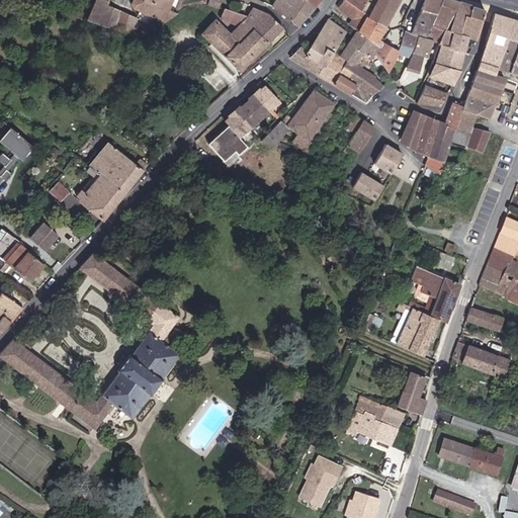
[(101,0),(94,19),(140,39),(147,23),(110,7),(111,3),(104,0),(101,0)]
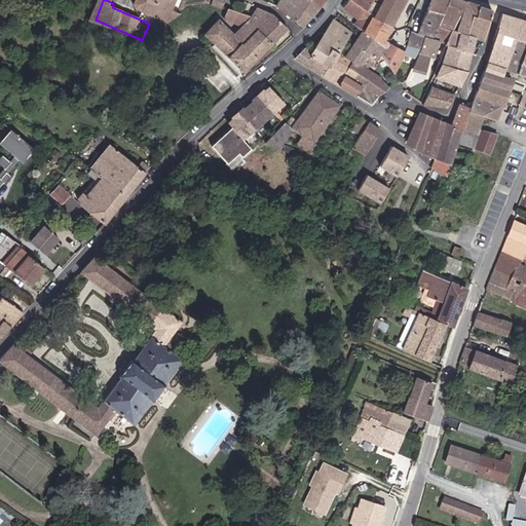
[(181,12),(186,0),(148,0),(145,7),(146,10),(153,13),(153,15),(175,25),(186,16),(181,12)]
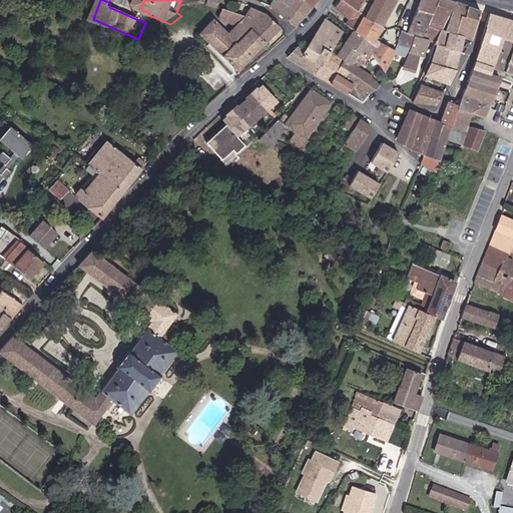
[(301,21),(311,9),(299,0),(277,0),(274,7),(296,26),(301,21)]
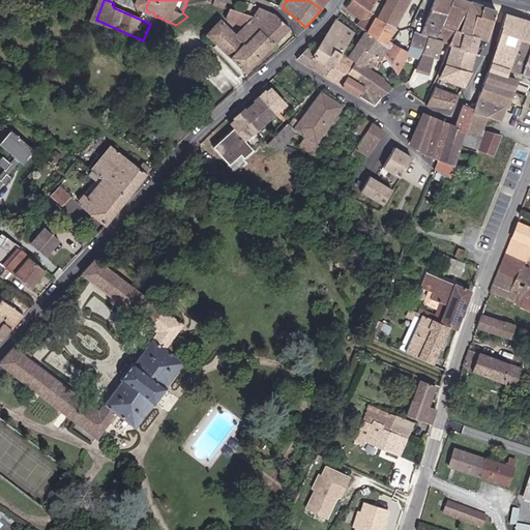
[(328,0),(308,0),(321,9),(328,0)]
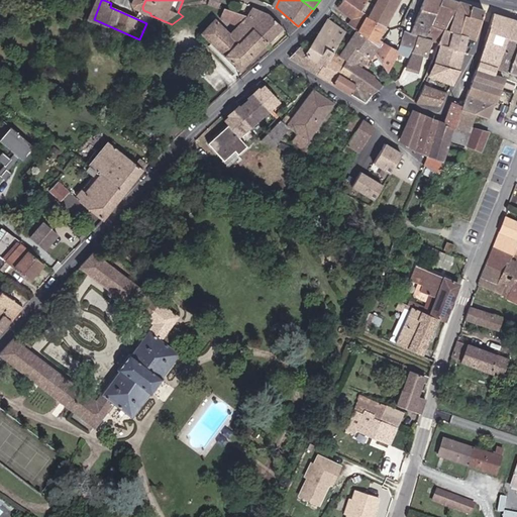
[(352,0),(349,5),(369,17),(378,0),(352,0)]
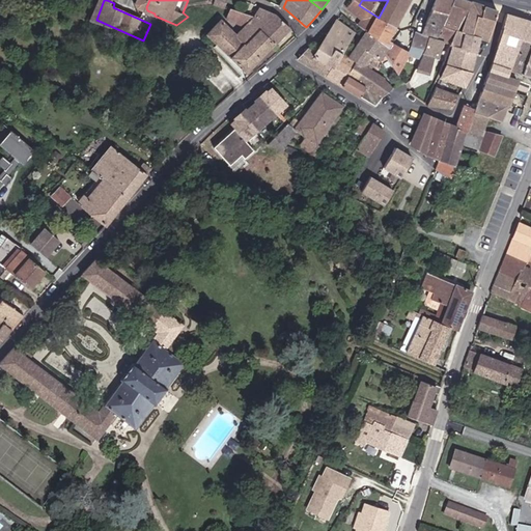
[(376,21),(398,30),(413,0),(388,0),(379,18),(376,21)]
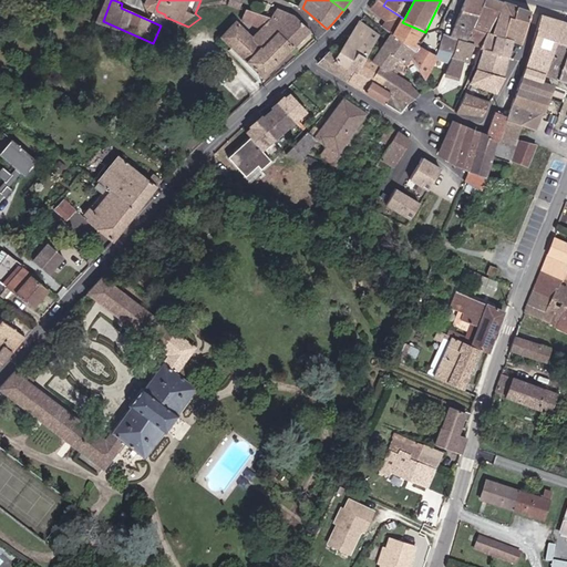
[(468,0),(463,16),(480,20),(487,1),(484,0),(468,0)]
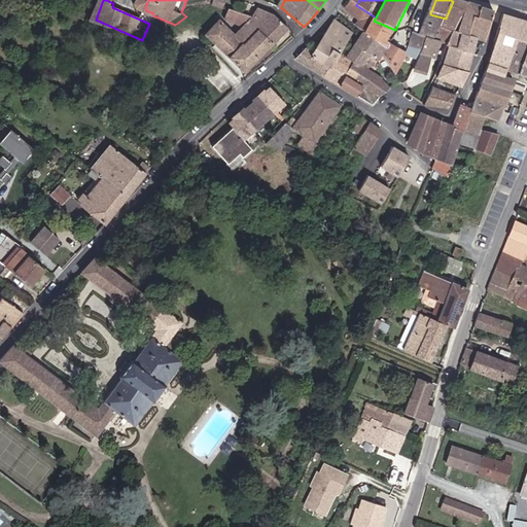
[(443,29),(456,34),(468,5),(453,1),(446,19),(443,29)]
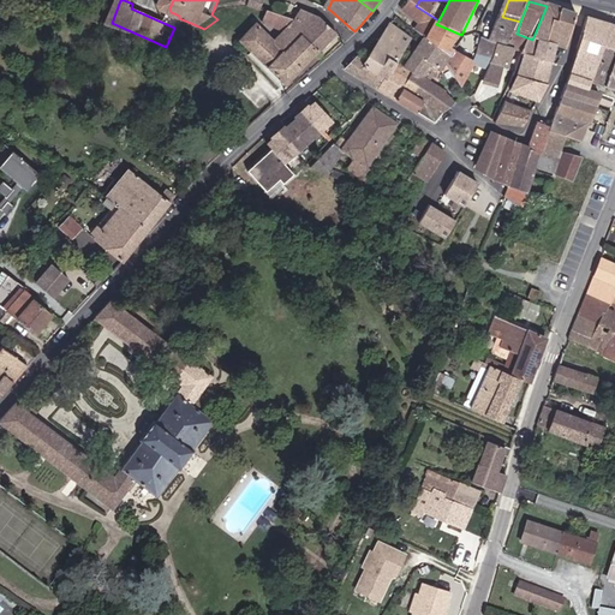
[(436,24),(439,21),(416,6),(410,16),(428,28),(423,39),(427,41),(436,24)]
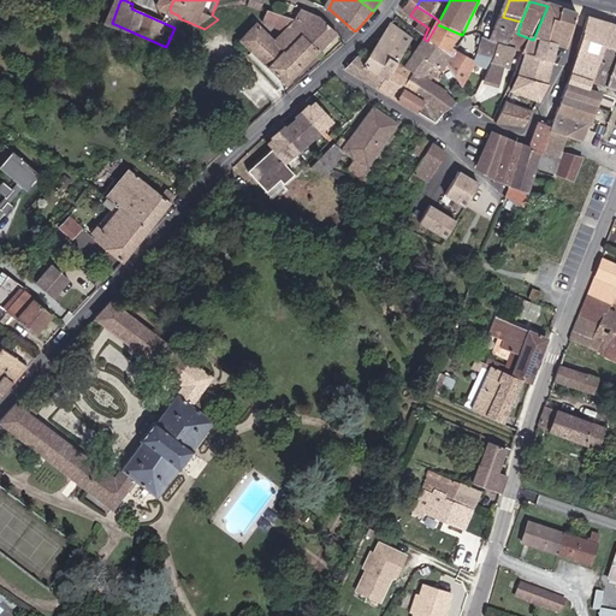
[(561,47),(568,49),(579,16),(550,7),(531,54),(555,64),(561,47)]
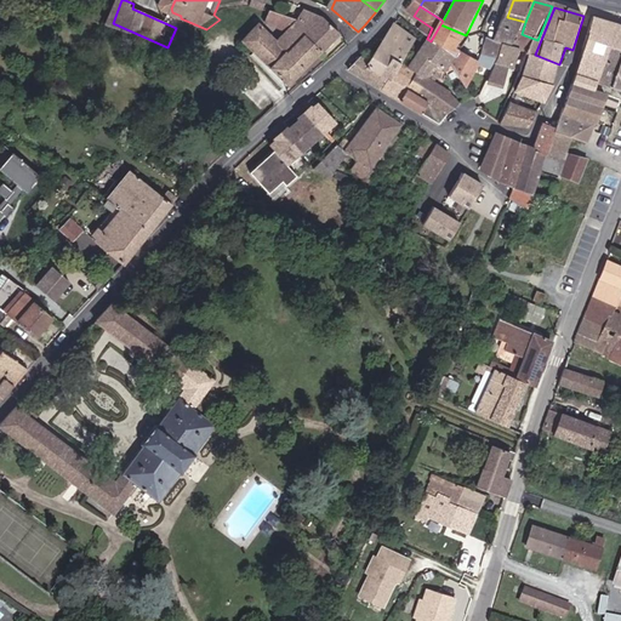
[(295,91),(330,57),(314,41),(320,36),(307,24),(279,12),(274,22),(294,32),(284,41),(268,26),(250,41),(295,91)]
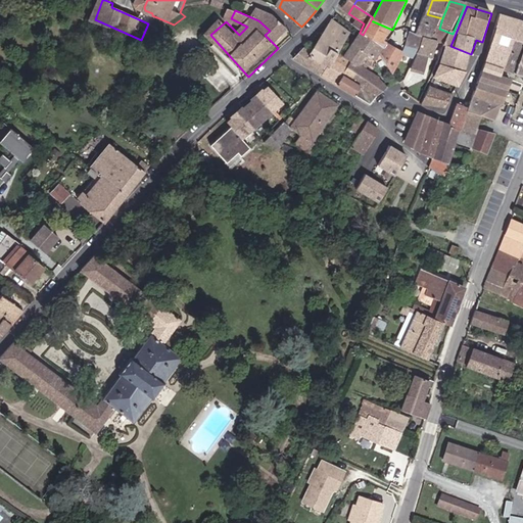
[(278,48),(293,34),(281,21),(271,14),(266,12),(258,20),(270,31),(265,35),(278,48)]
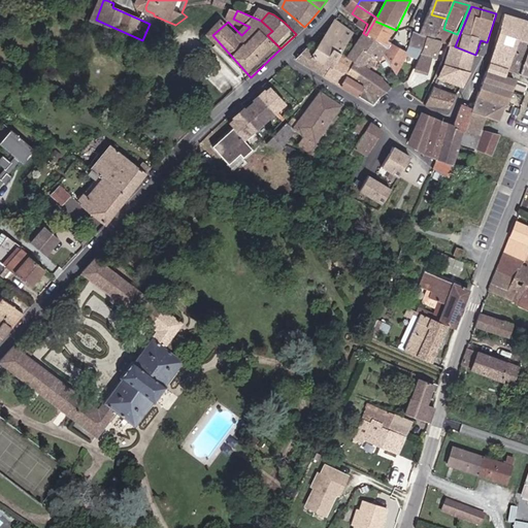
[(439,38),(443,29),(447,19),(431,14),(421,39),(416,37),(407,59),(418,64),(427,40),(432,41),(434,36),(439,38)]
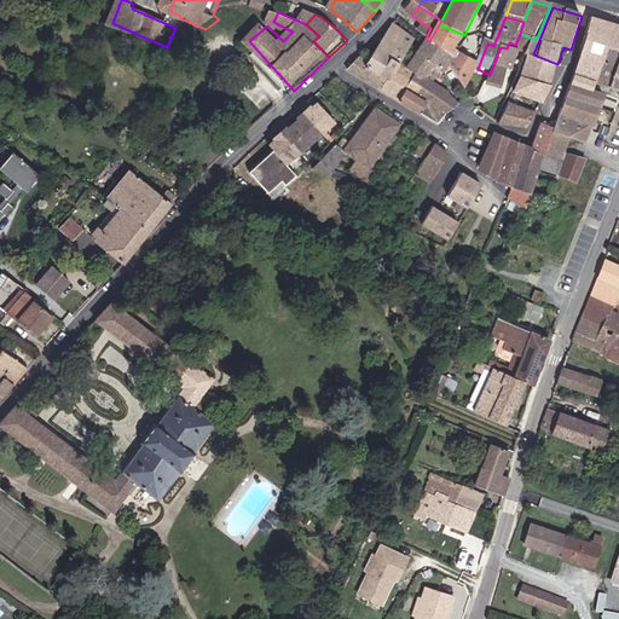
[(591,85),(595,86),(603,62),(614,65),(618,52),(618,28),(591,21),(573,77),(568,75),(565,85),(589,92),(591,85)]
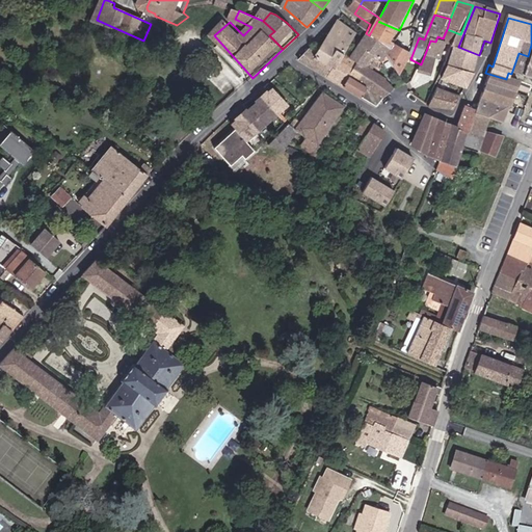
[(389,45),(393,36),(389,34),(391,30),(397,34),(399,30),(377,21),(369,35),(371,36),(387,48),(389,45)]
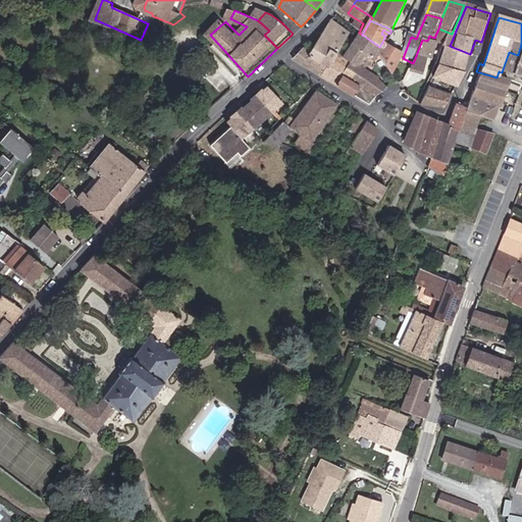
[(335,53),(340,56),(353,36),(340,27),(321,56),(324,58),(330,61),(335,53)]
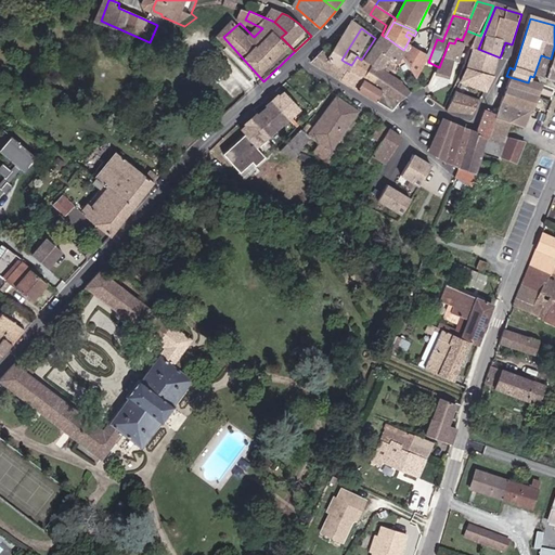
[(475,51),(476,48),(480,36),(466,30),(462,40),(456,38),(454,43),(449,42),(439,67),(433,82),(447,89),(452,72),(455,74),(463,56),(472,60),(475,51)]
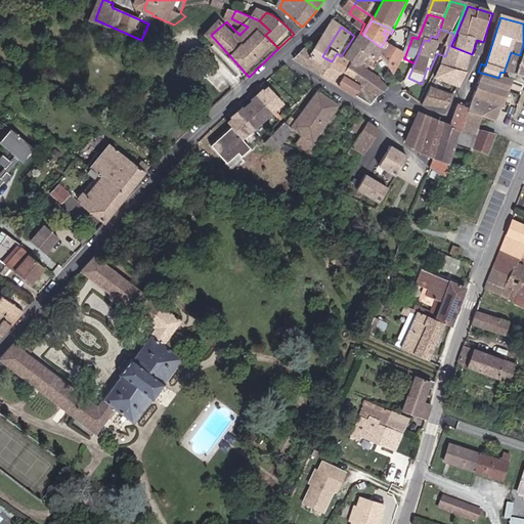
[(385,50),(381,47),(365,36),(349,61),(352,63),(348,72),(358,78),(355,83),(382,99),(390,91),(375,81),(376,80),(359,70),(366,58),(375,67),(381,58),(385,50)]
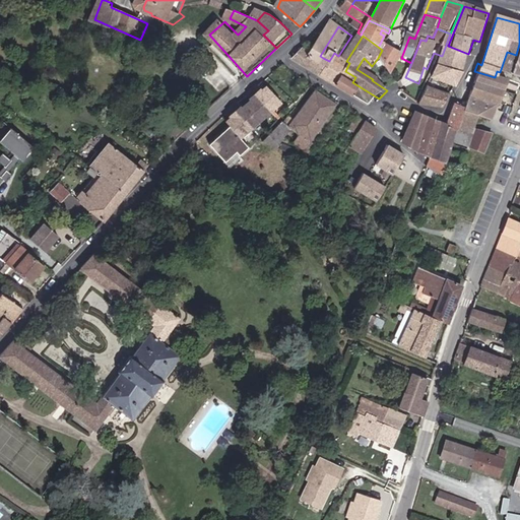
[(471,55),(479,42),(473,40),(468,54),(471,55)]
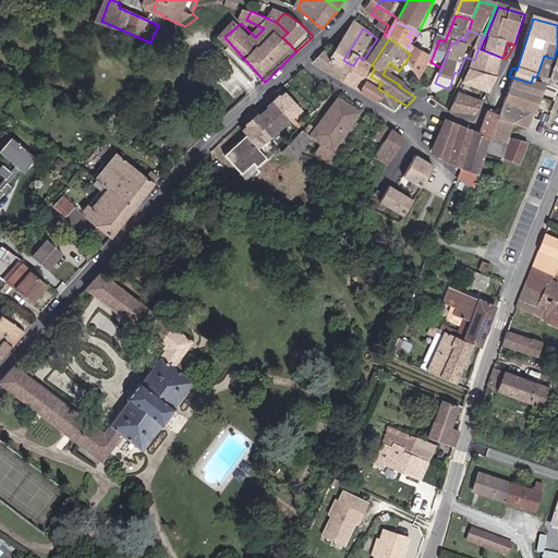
[(557,47),(554,59),(544,56),(536,77),(557,83),(557,47)]
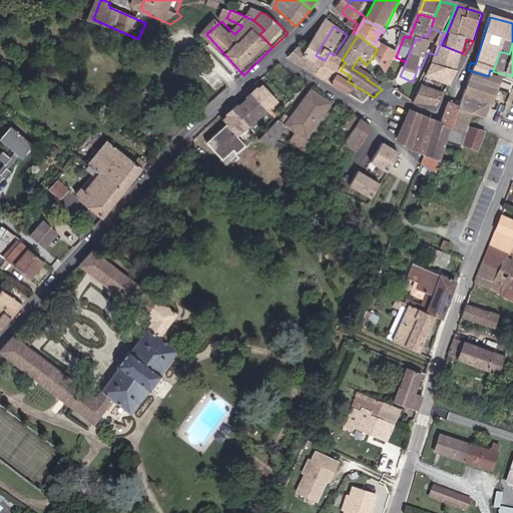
[(455,71),(462,53),(442,45),(440,44),(439,47),(449,52),(443,67),(455,71)]
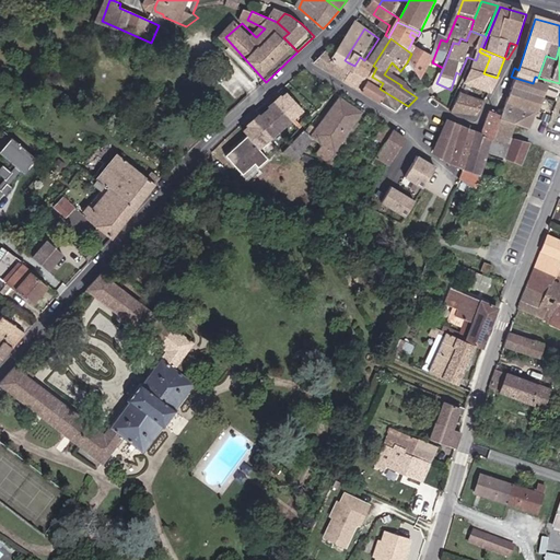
[(424,84),(432,62),(413,50),(411,54),(407,62),(424,84)]
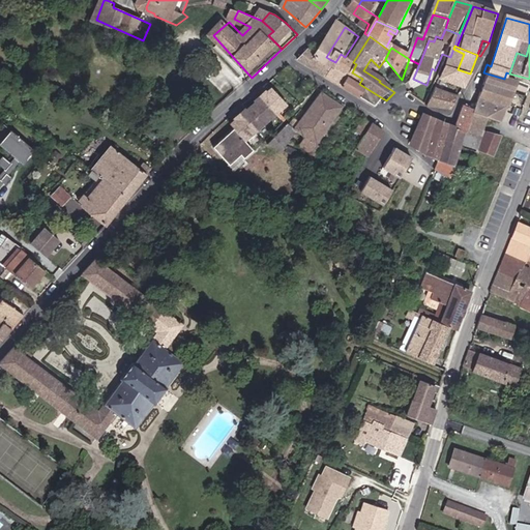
[(470,74),(458,69),(464,54),(453,49),(450,57),(445,68),(442,78),(453,83),(464,87),(470,74)]
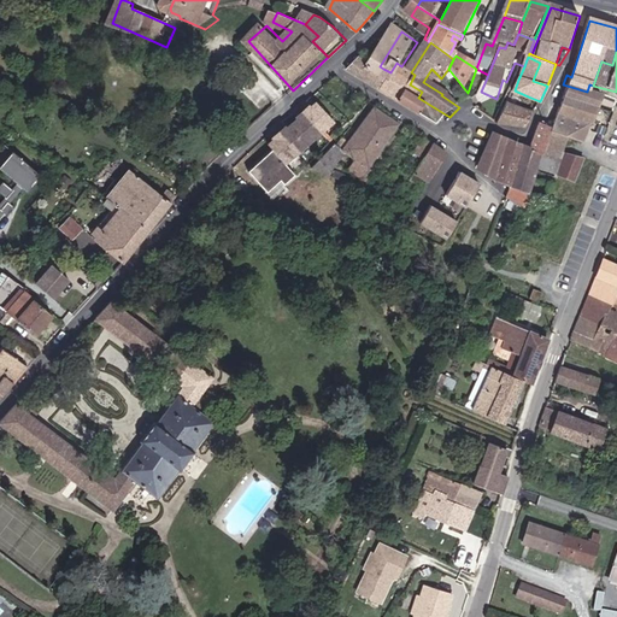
[(383,69),(380,66),(375,74),(374,72),(369,63),(352,74),(372,87),(383,69)]
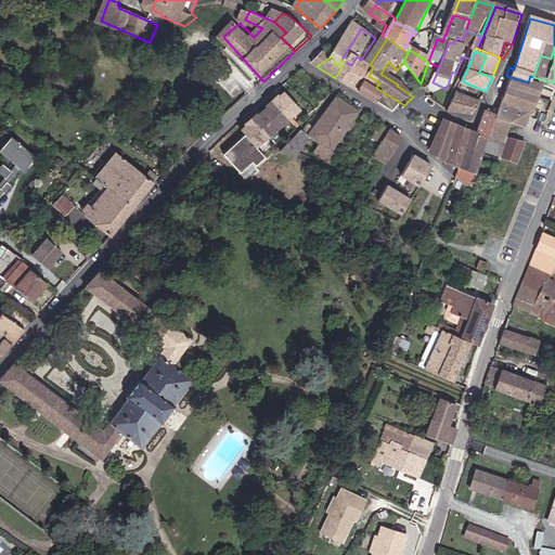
[(351,65),(356,67),(361,60),(357,56),(351,65)]
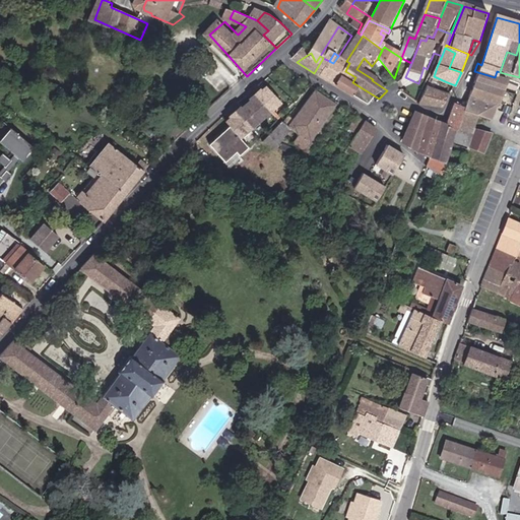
[(324,78),(336,86),(341,75),(352,82),(355,77),(345,71),(349,63),(346,61),(338,56),(333,63),(324,78)]
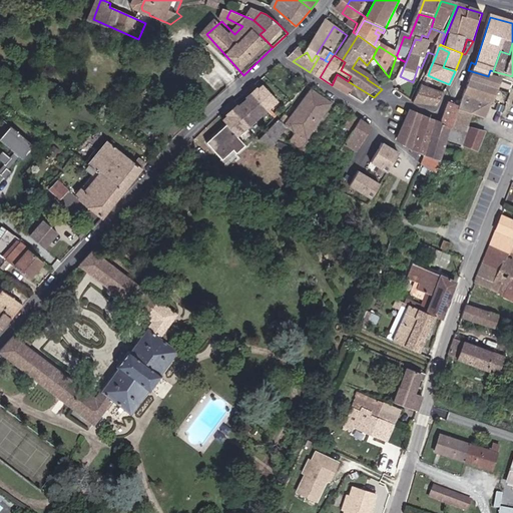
[(329,62),(325,60),(319,57),(310,72),(320,77),(329,62)]
